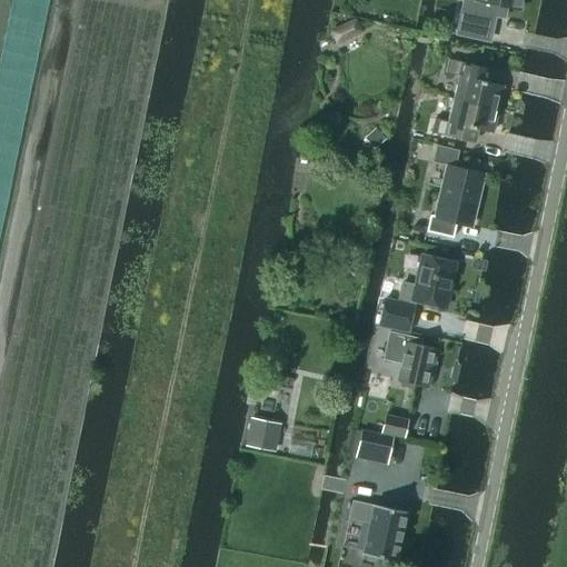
[(461,20),(458,33),(488,39),(494,16),(495,11),(507,13),(509,6),(509,7),(523,9),(525,0),(465,0),(465,1),(461,20)]
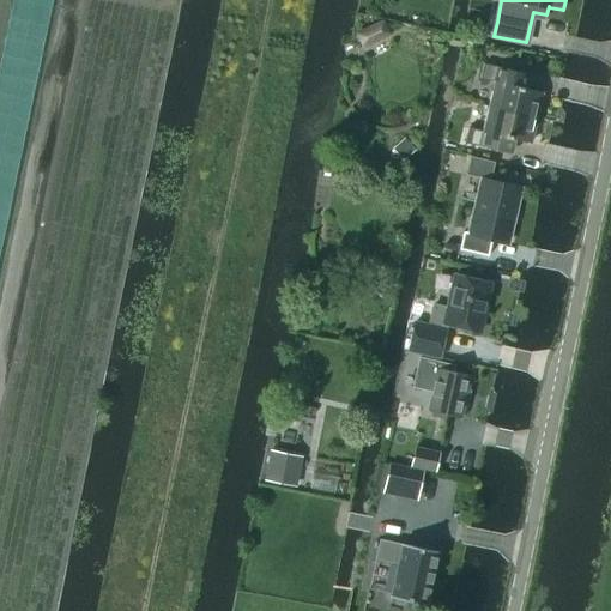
[(370,25),(360,30),(364,42),(375,37),(370,25)]
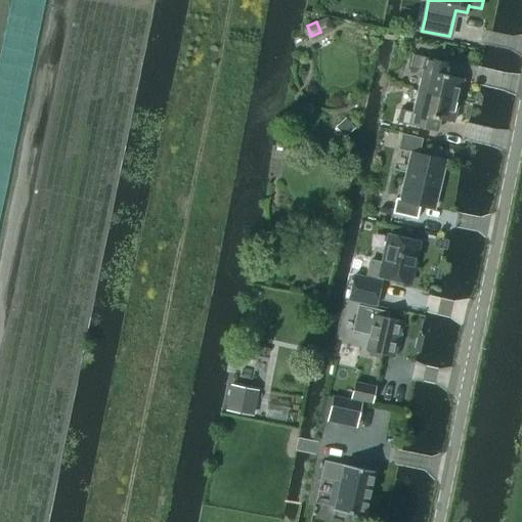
[(423,70),(419,90),(460,99),(465,78),(452,75),(454,64),(415,54),(411,68),(423,70)]
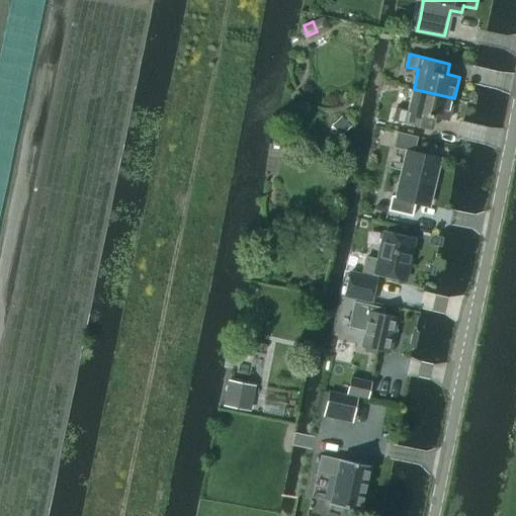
[(395,120),(424,127),(434,130),(437,116),(449,119),(454,98),(414,89),(409,110),(398,108),(395,120)]
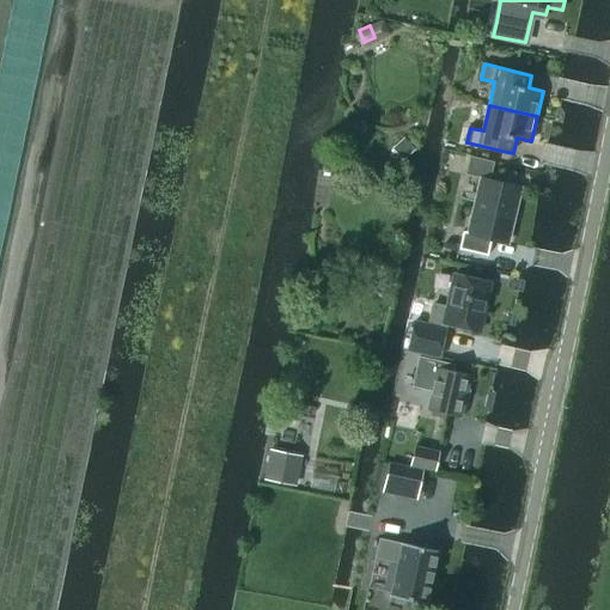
[(407,136),(394,147),(404,159),(418,148),(407,136)]
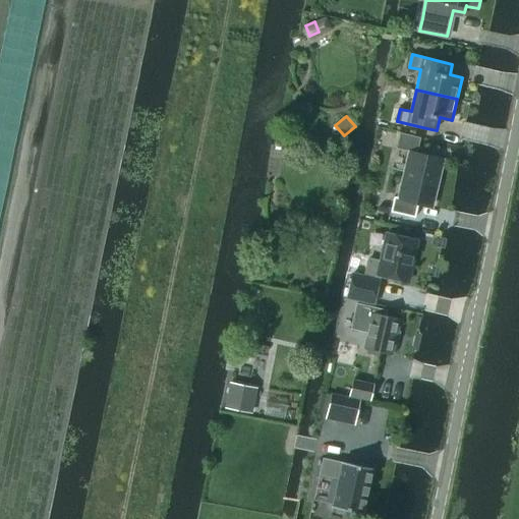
[(444,159),(411,151),(400,196),(395,195),(392,211),(416,217),(419,203),(433,206),(437,187),(438,187),(440,177),(444,159)]
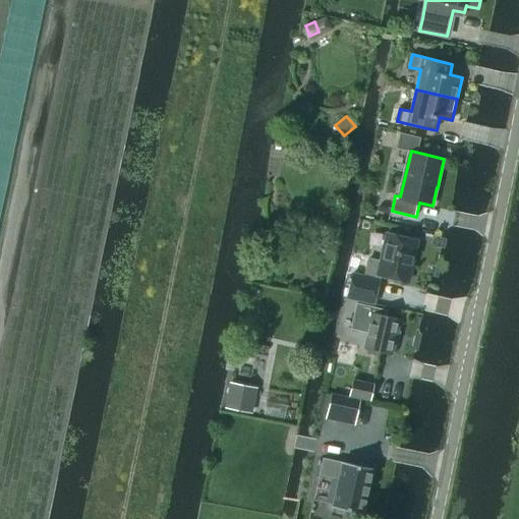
[(409,281),(418,239),(388,233),(382,261),(370,258),(366,276),(354,273),(349,297),(375,303),(381,279),(379,279),(380,275),(409,281)]
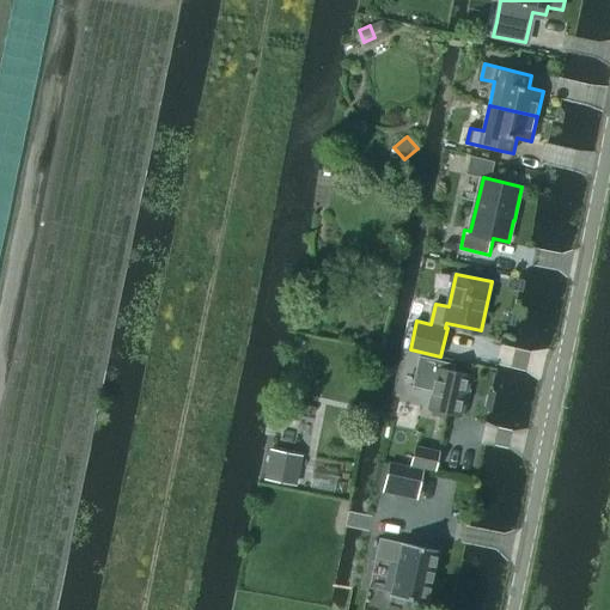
[(431,408),(462,414),(470,374),(455,371),(456,364),(420,357),(414,385),(434,390),(431,408)]
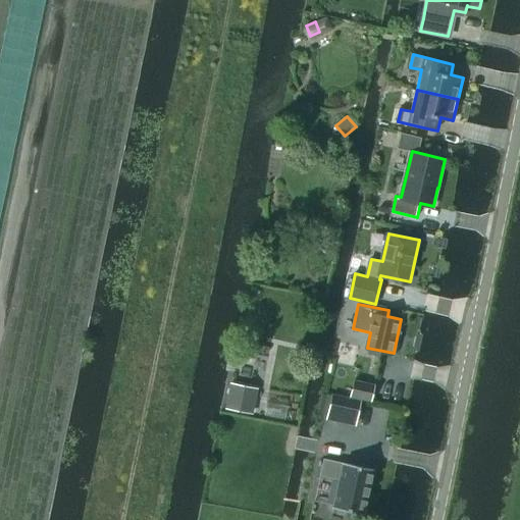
[(372,400),(375,384),(355,379),(352,396),(372,400)]
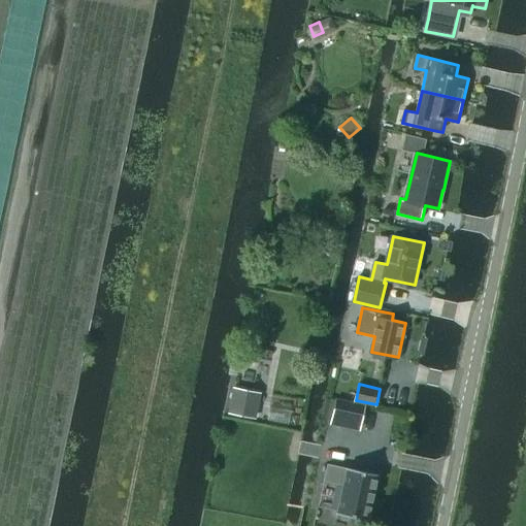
[(235,388),(230,413),(256,418),(259,405),(245,402),(249,390),(235,388)]
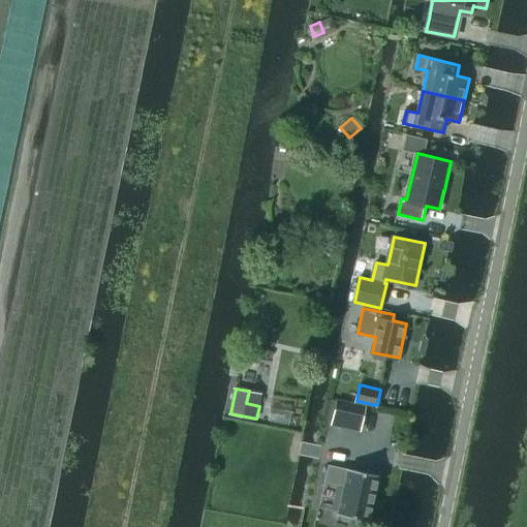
[(333,424),(361,430),(366,405),(337,399),(333,424)]
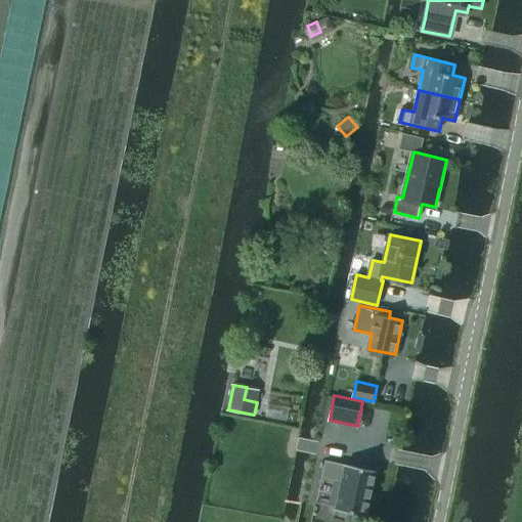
[(322,477),(341,481),(335,509),(366,516),(377,470),(345,464),(325,460),(322,477)]
